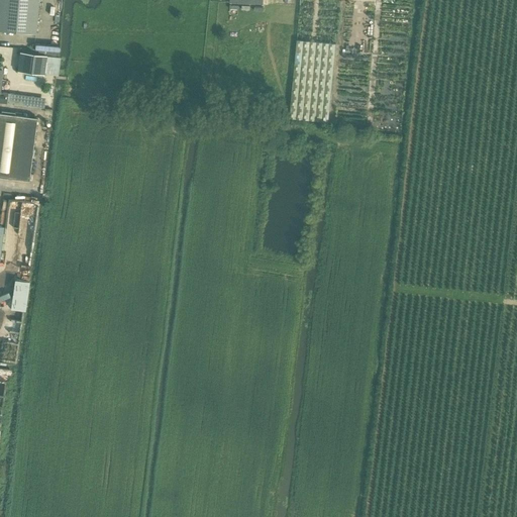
[(0,0),(0,13),(36,16),(37,0),(0,0)]
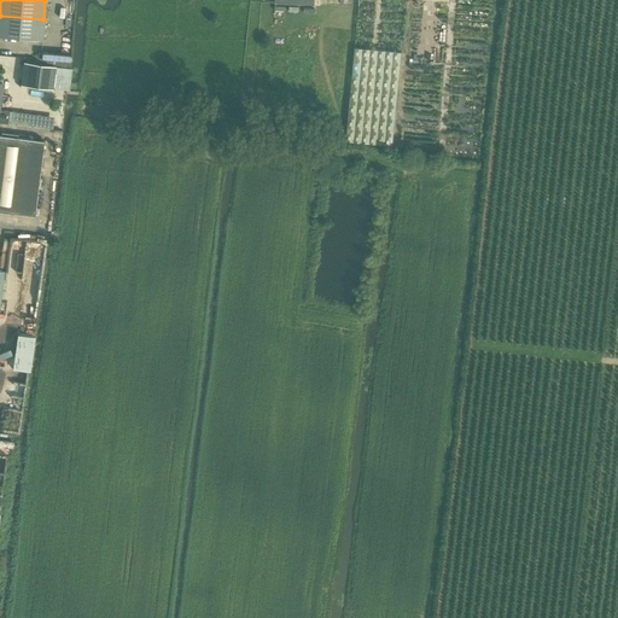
[(0,36),(42,40),(44,19),(0,16),(0,36)]
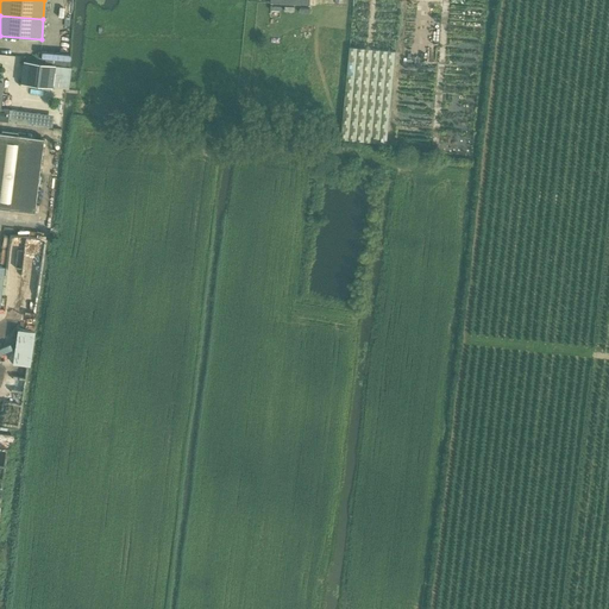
[(387,144),(395,51),(350,46),(340,139),(387,144)]
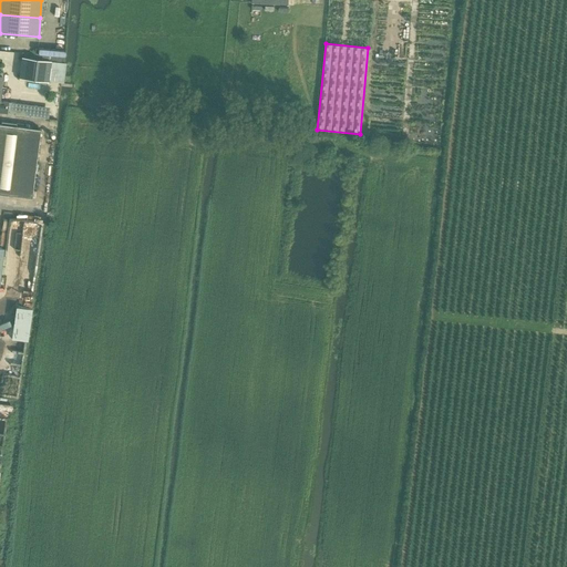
[(47,53),(45,59),(65,60),(65,49),(39,48),(39,53),(47,53)]
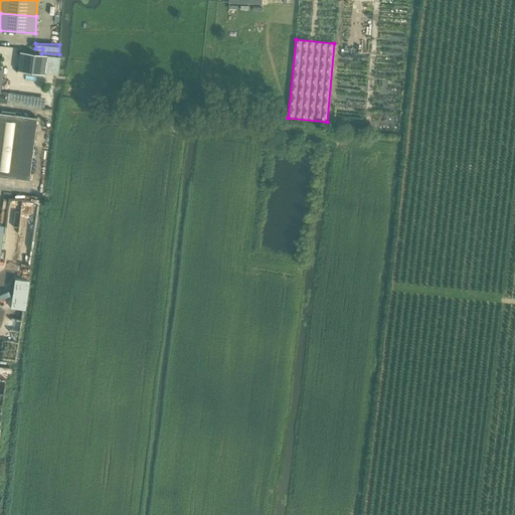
[(43,74),(45,55),(19,52),(17,70),(43,74)]
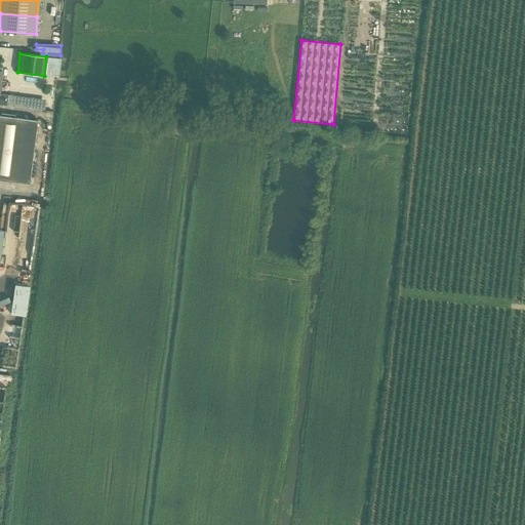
[(27,108),(28,97),(2,94),(1,95),(0,105),(27,108)]
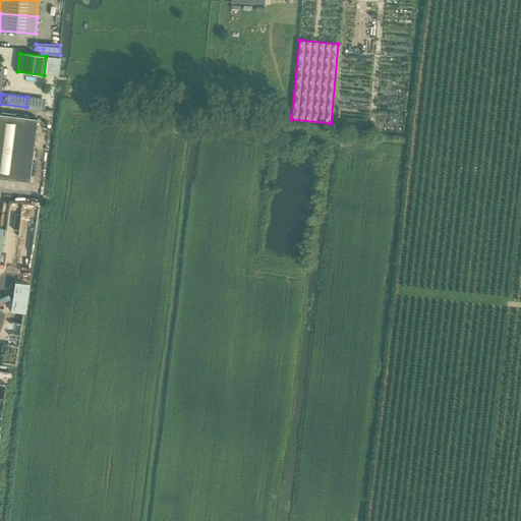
[(0,178),(29,182),(37,119),(14,116),(14,114),(1,112),(1,114),(0,114),(0,178)]
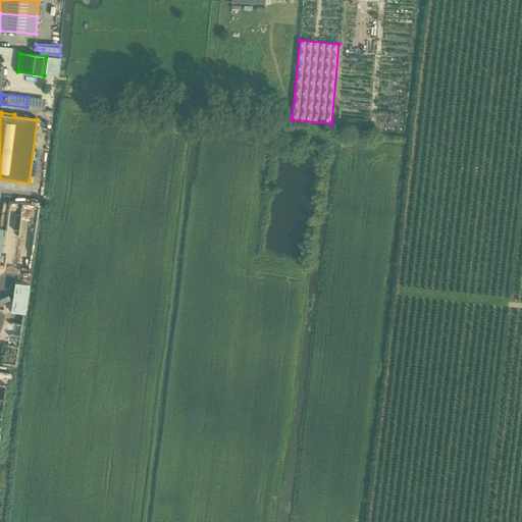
[(35,241),(39,203),(3,199),(0,223),(0,226),(8,228),(9,225),(20,226),(19,239),(35,241)]
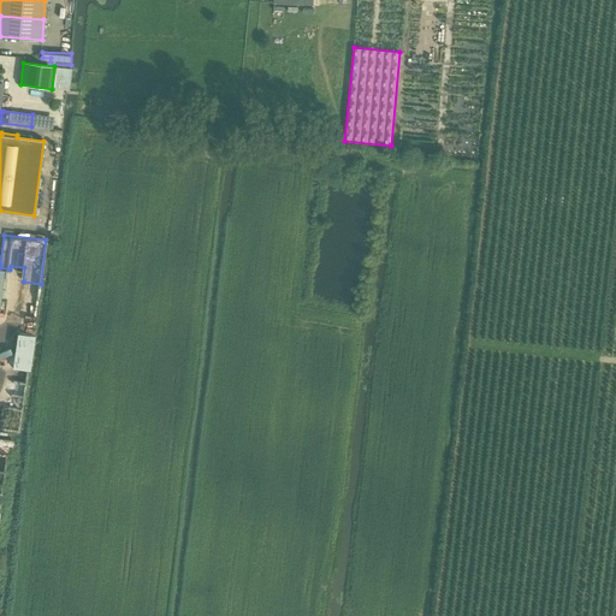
[(12,367),(30,369),(36,335),(18,331),(12,367)]
